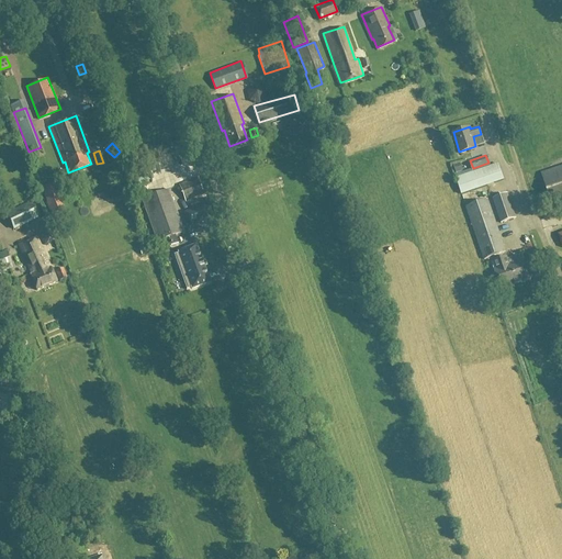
[(497,161),(457,176),(461,190),(503,176),(497,161)]
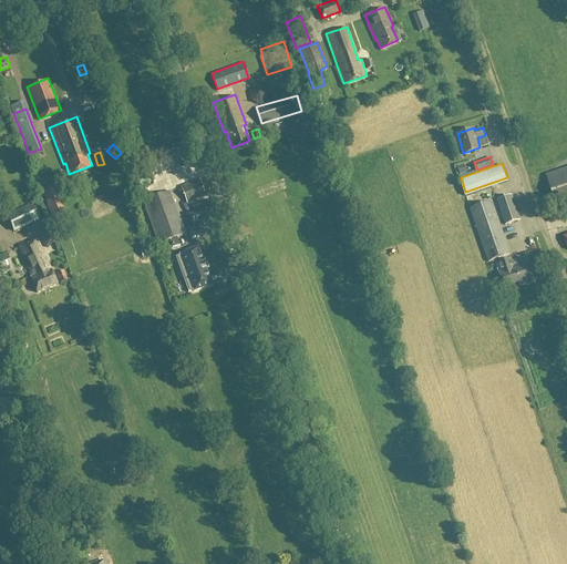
[(566,164),(546,172),(558,208),(566,204),(566,164)]
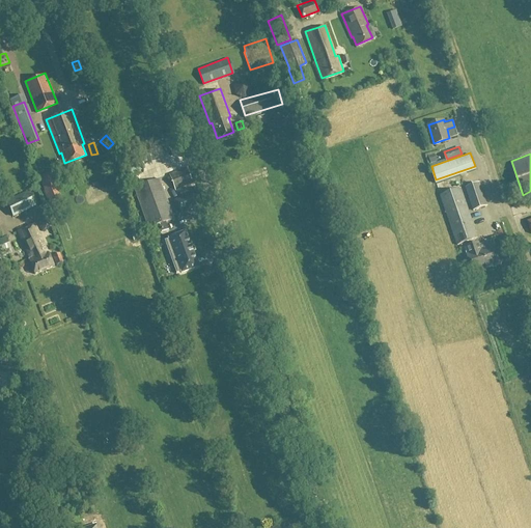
[(186,166),(169,173),(175,189),(192,182),(186,166)]
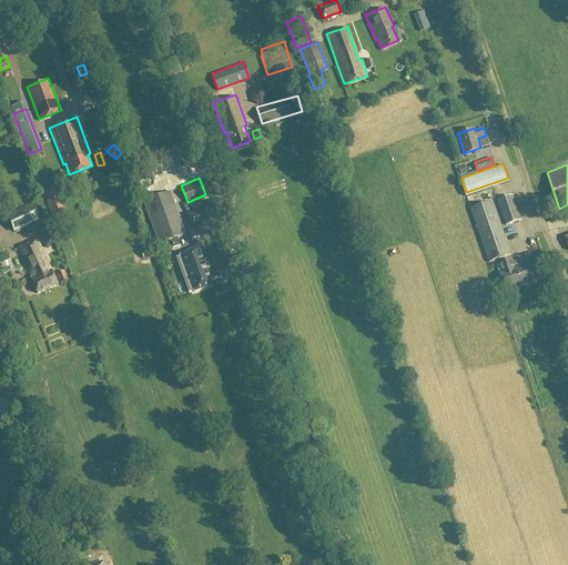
[(52,214),(66,210),(59,193),(53,194),(50,185),(42,189),(52,214)]
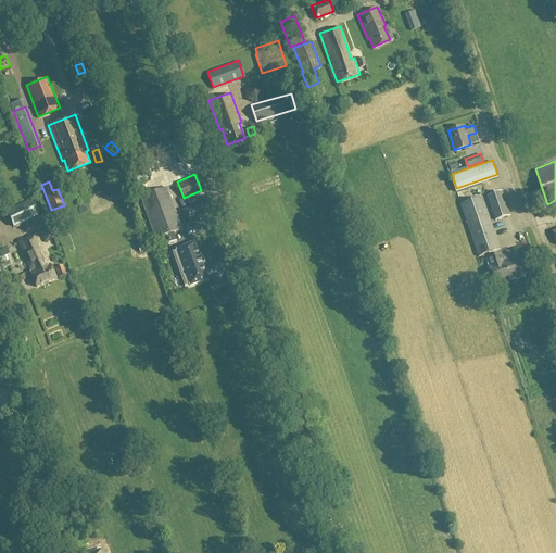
[(167,187),(141,196),(155,237),(165,234),(168,242),(176,239),(173,230),(181,228),(167,187)]
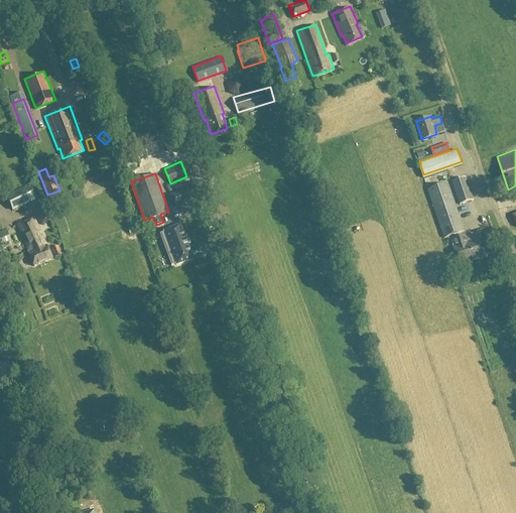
[(465,175),(452,180),(460,203),(473,199),(465,175)]
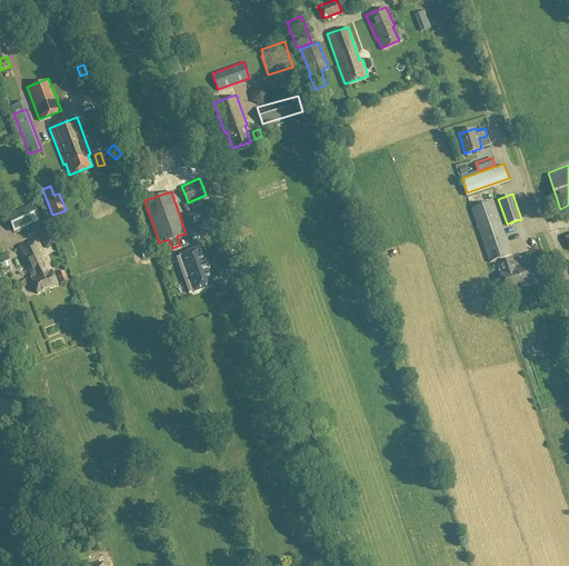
[(31,205),(29,201),(6,212),(7,216),(15,230),(38,220),(31,205)]
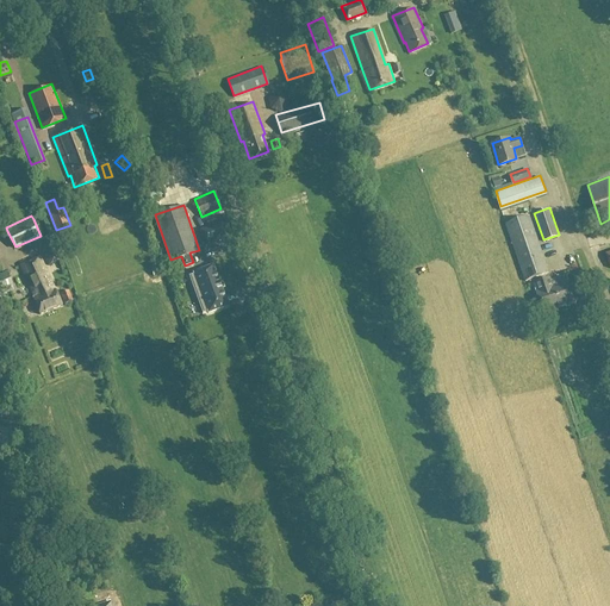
[(529,216),(505,224),(526,279),(548,270),(529,216)]
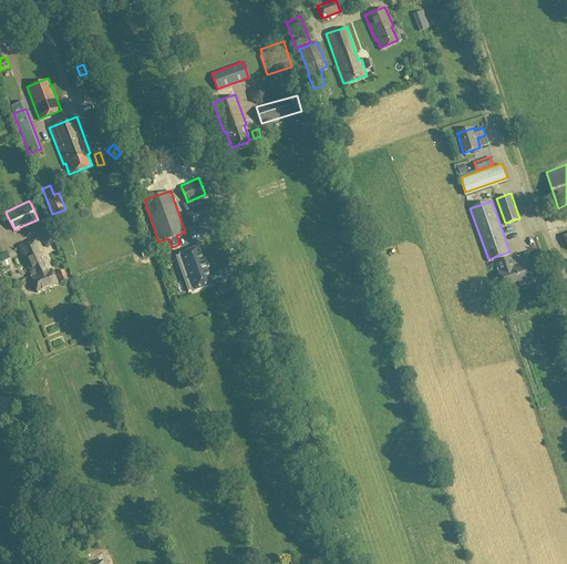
[(185,213),(191,227),(212,219),(206,205),(185,213)]
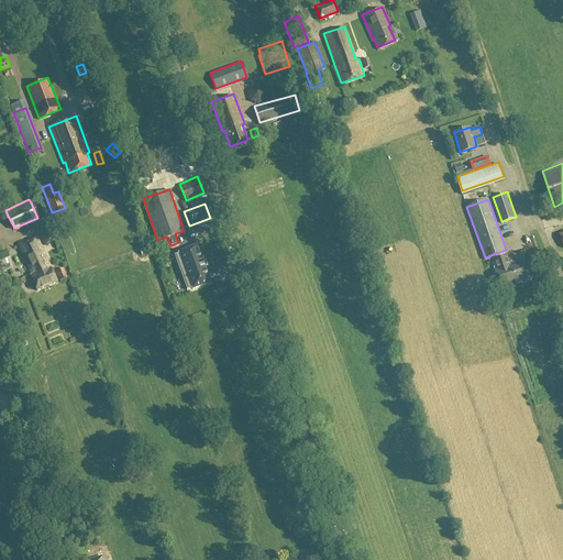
[(35,221),(44,243),(54,239),(45,217),(35,221)]
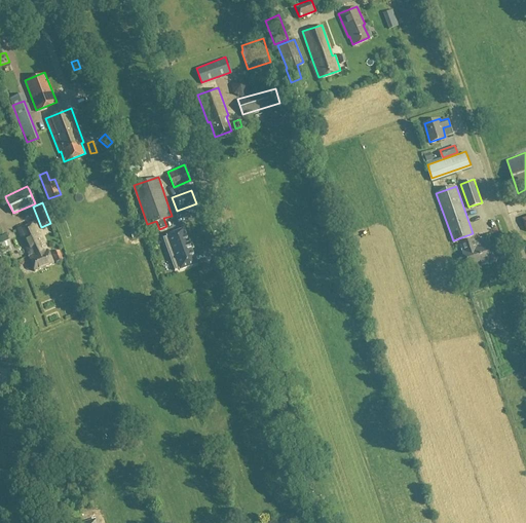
[(15,229),(35,269),(53,261),(34,220),(15,229)]
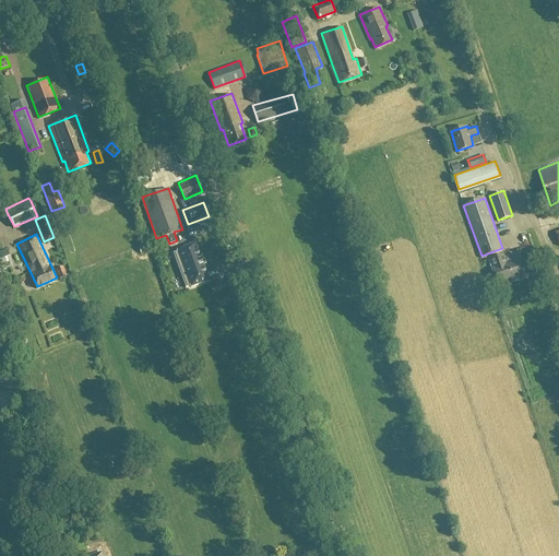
[(147,241),(138,245),(140,251),(150,248),(147,241)]
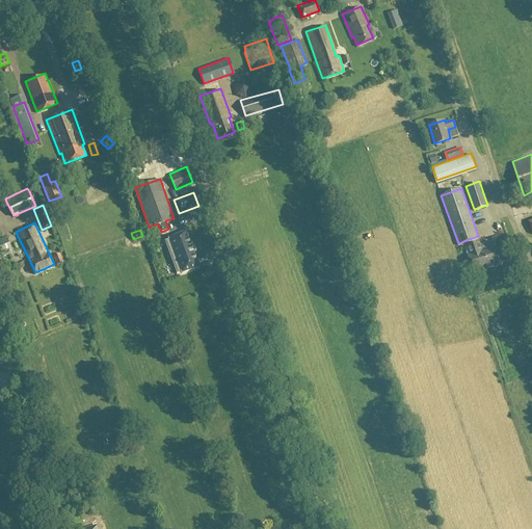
[(168,237),(164,239),(176,271),(181,270),(181,271),(197,265),(185,230),(168,236),(168,237)]
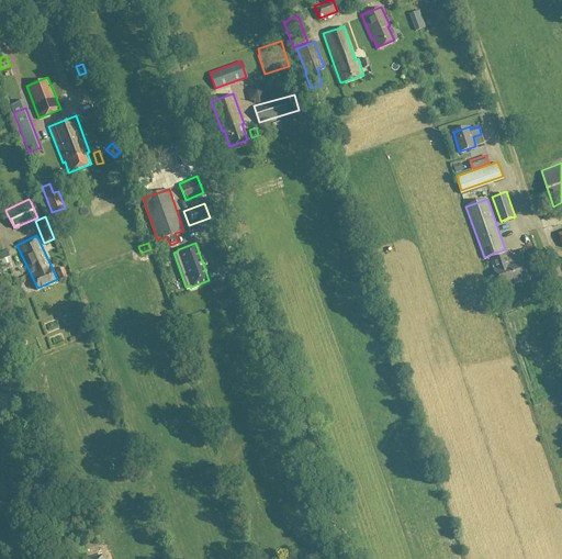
[(0,250),(0,270),(12,266),(6,248),(0,250)]
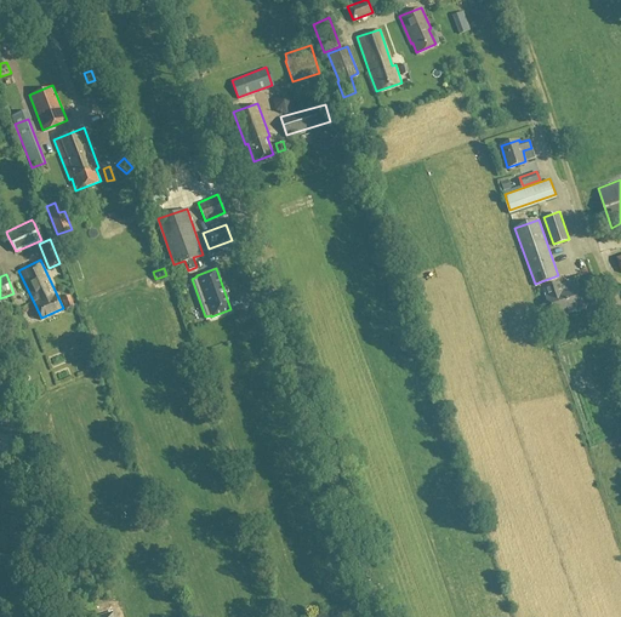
[(559,281),(547,286),(550,295),(546,296),(553,316),(585,307),(577,286),(562,291),(559,281)]
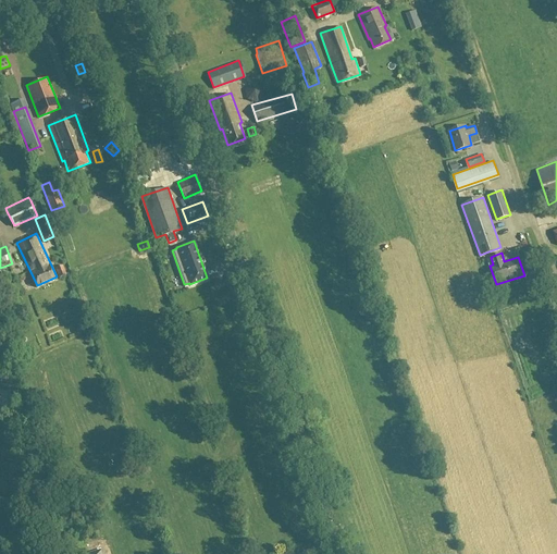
[(62,265),(56,267),(59,275),(65,273),(62,265)]
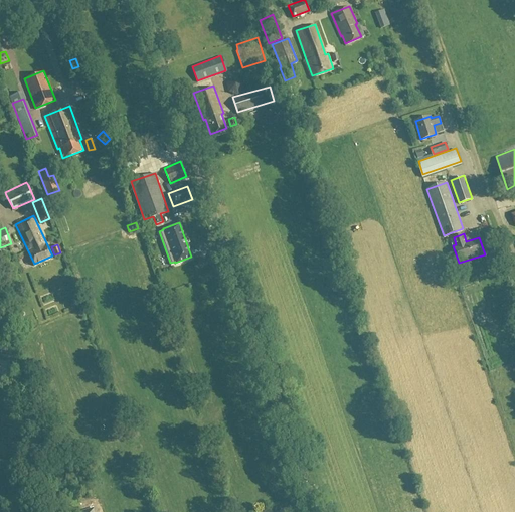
[(5,327),(0,329),(0,340),(9,337),(5,327)]
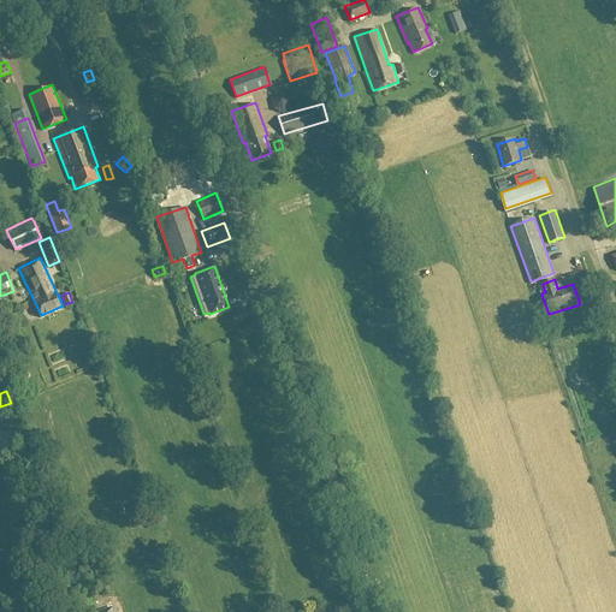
[(7,510),(12,522),(24,518),(19,506),(7,510)]
